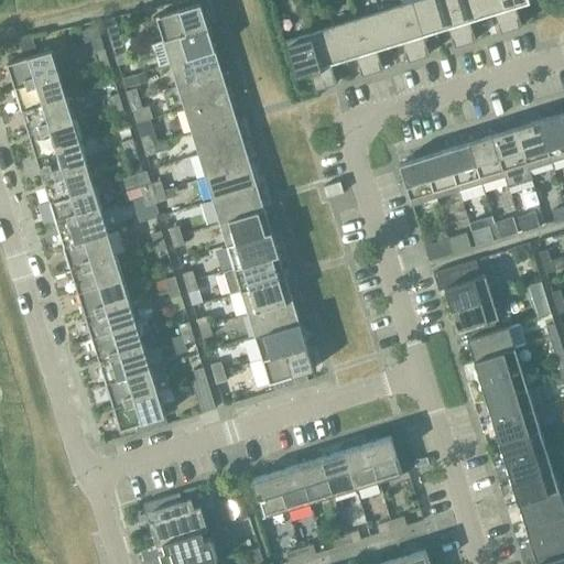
[(156,17),(163,40),(208,26),(199,0),(185,0),(171,3),(173,11),(156,17)]
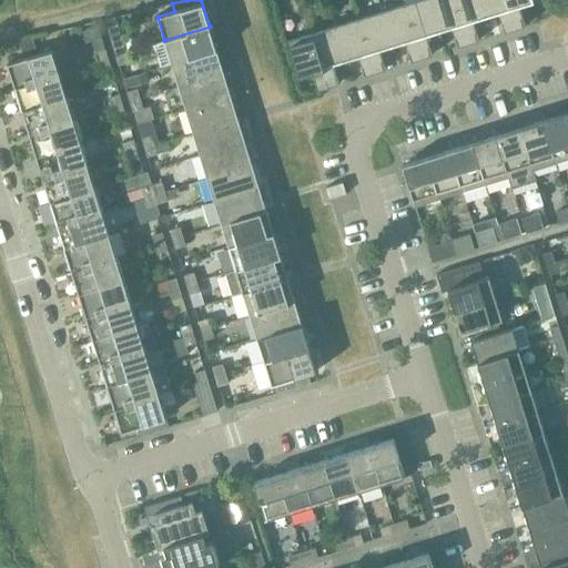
[(429,0),(415,0),(405,3),(422,58),(433,54),(426,36),(439,31),(429,0)]
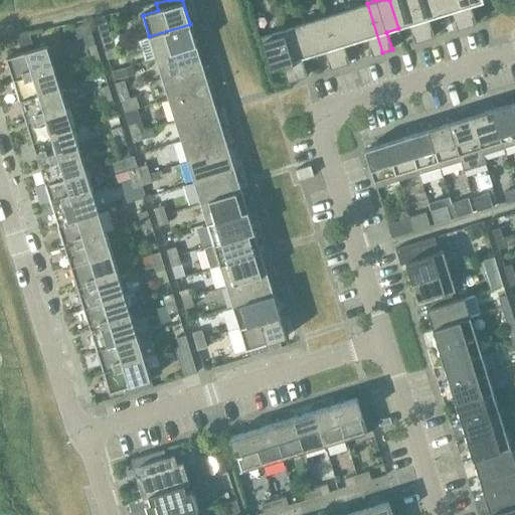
[(412,0),(389,0),(398,28),(410,24),(415,41),(424,39),(412,0)]
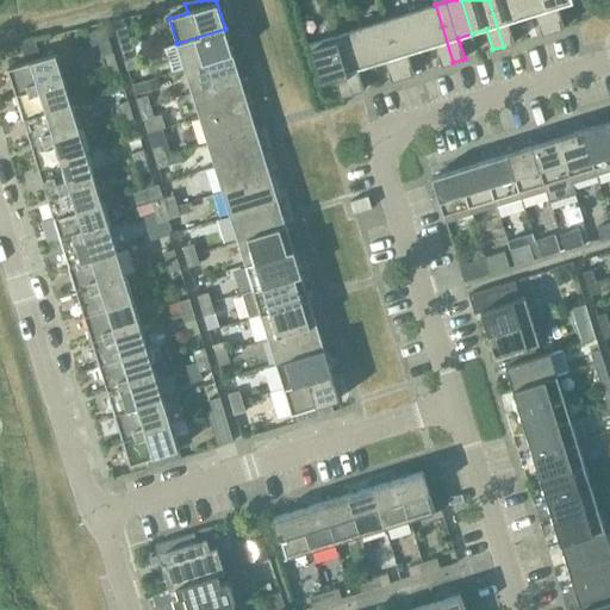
[(516,0),(489,0),(503,47),(515,43),(508,23),(522,18),(516,0)]
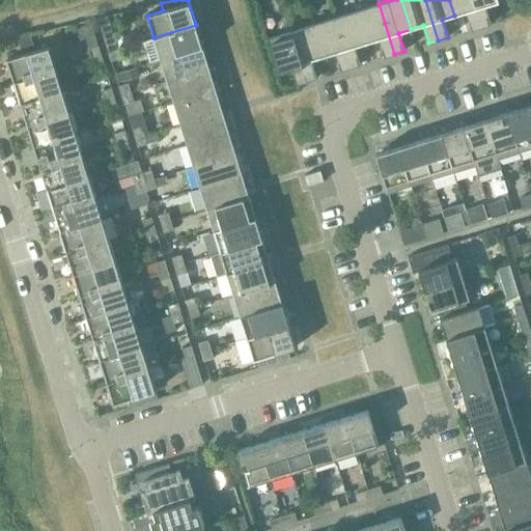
[(473,0),(449,0),(454,16),(467,11),(472,30),(481,27),(473,0)]
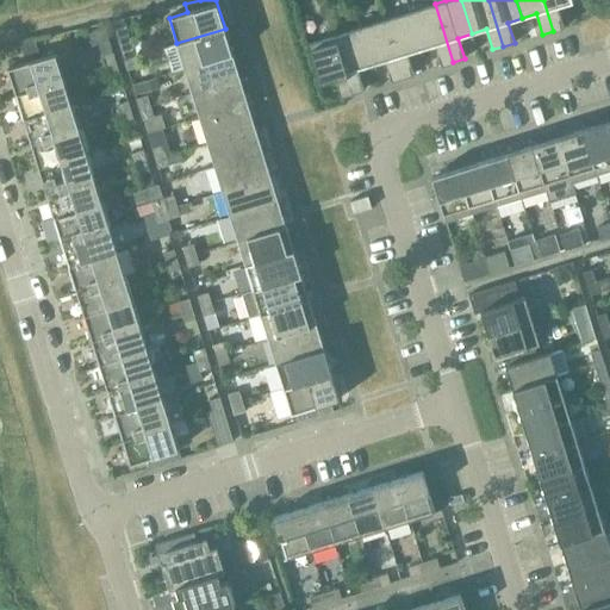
[(572,0),(543,0),(553,31),(565,27),(558,7),(573,2),(572,0)]
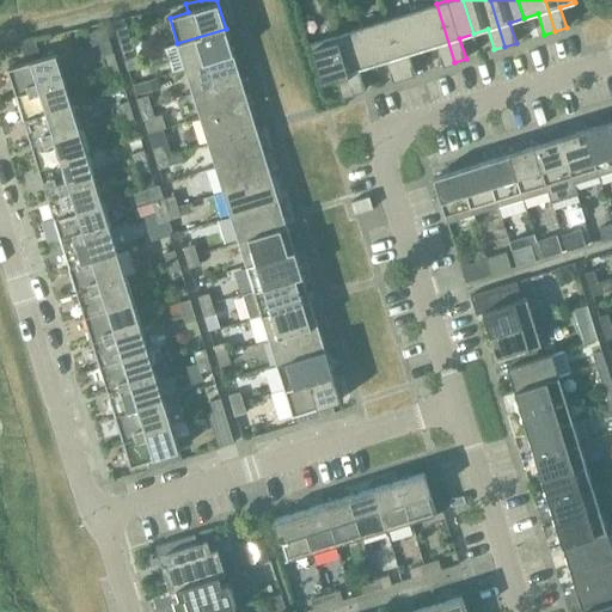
[(436,4),(411,11),(423,49),(438,44),(444,65),(454,62),(436,4)]
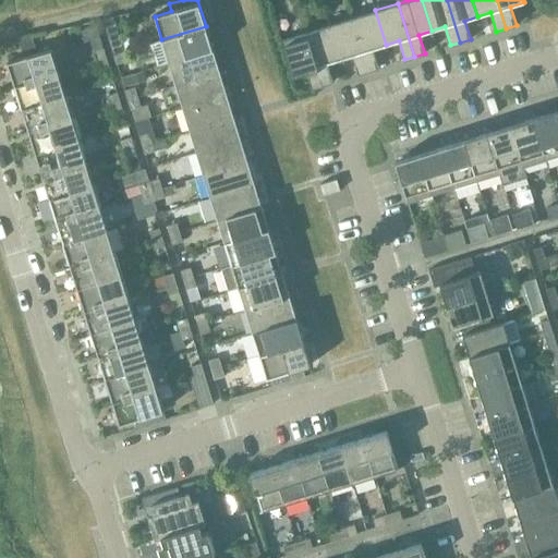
[(375,10),(352,17),(368,71),(379,68),(373,49),(386,45),(375,10)]
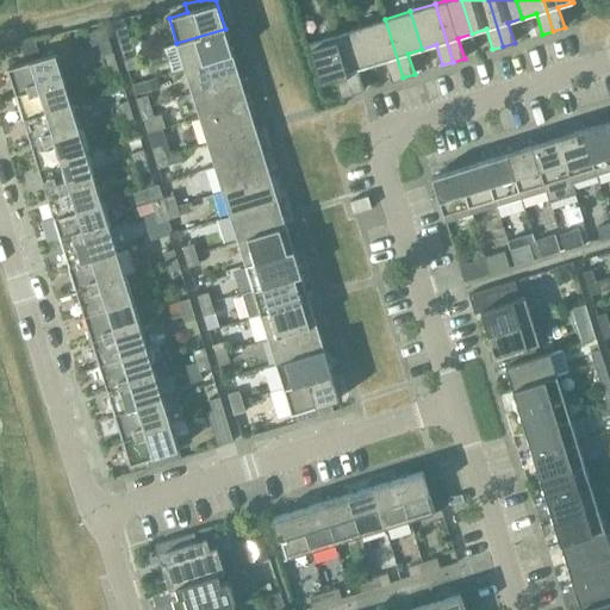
[(385,19),(360,26),(372,64),(386,60),(392,81),(403,78),(385,19)]
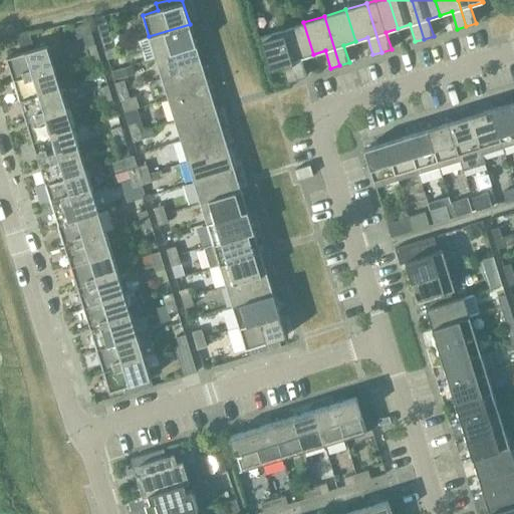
[(303,22),(282,29),(297,78),(307,75),(301,57),(313,54),(303,22)]
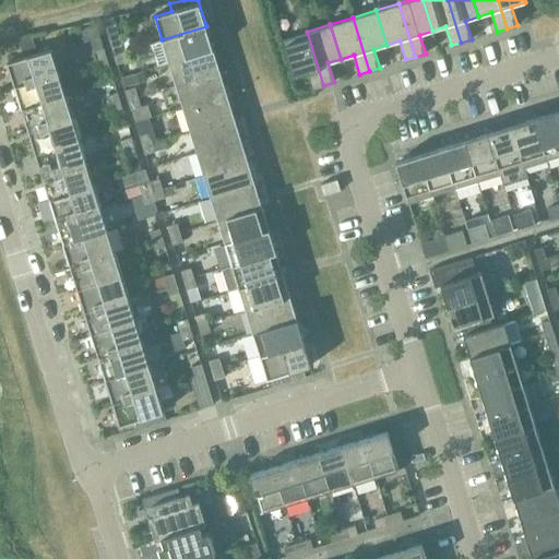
[(162,39),(169,62),(213,48),(206,26),(162,39)]
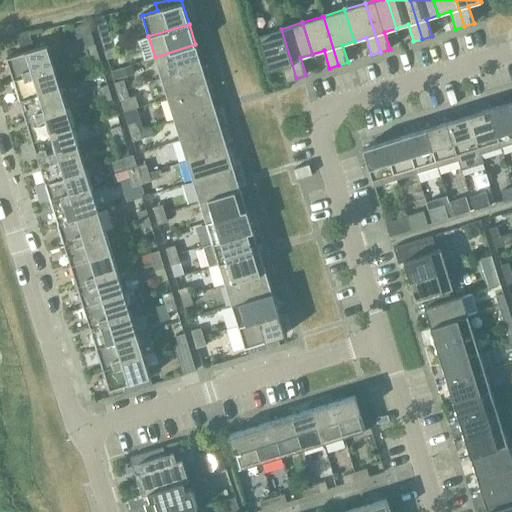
[(99,32),(104,50),(113,47),(108,29),(99,32)]
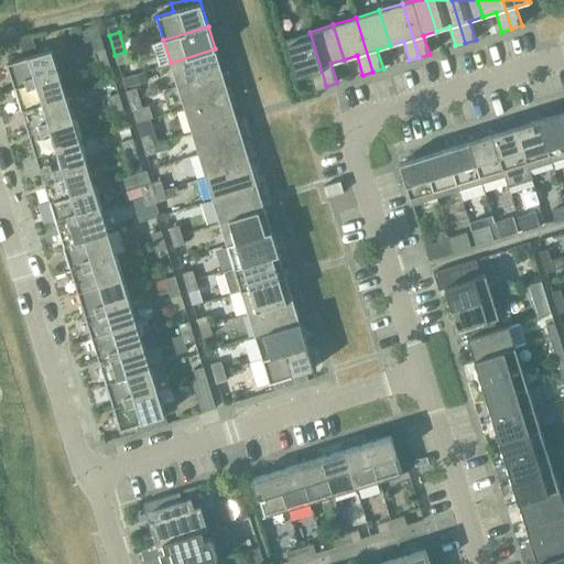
[(326,86),(310,32),(285,40),(296,74),(310,69),(316,89),(326,86)]
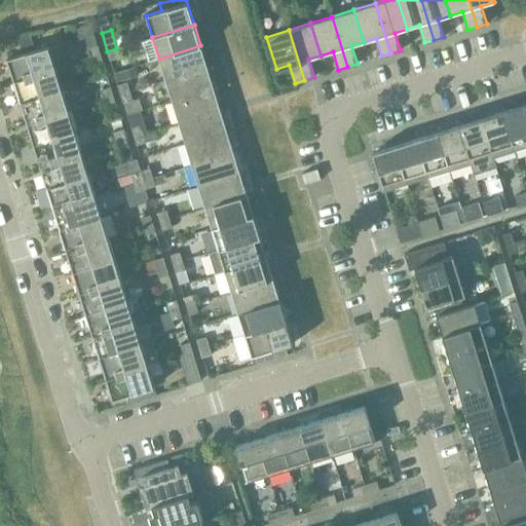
[(6,59),(13,80),(55,68),(48,45),(35,49),(31,36),(17,39),(23,53),(6,59)]
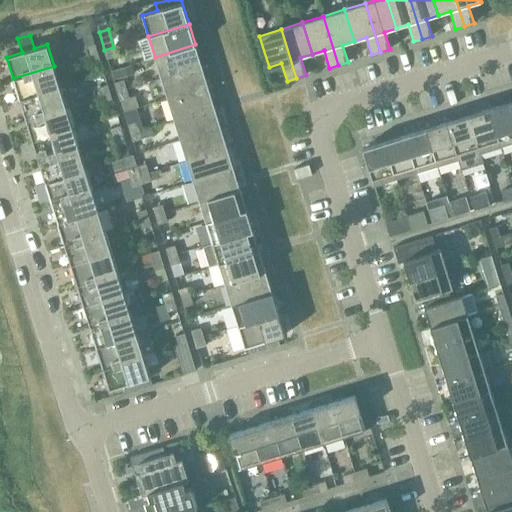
[(86,46),(88,55),(97,52),(95,43),(86,46)]
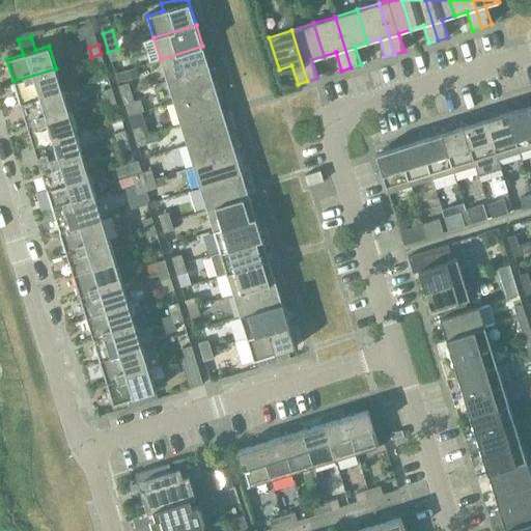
[(161,59),(167,80),(210,67),(202,46),(161,59)]
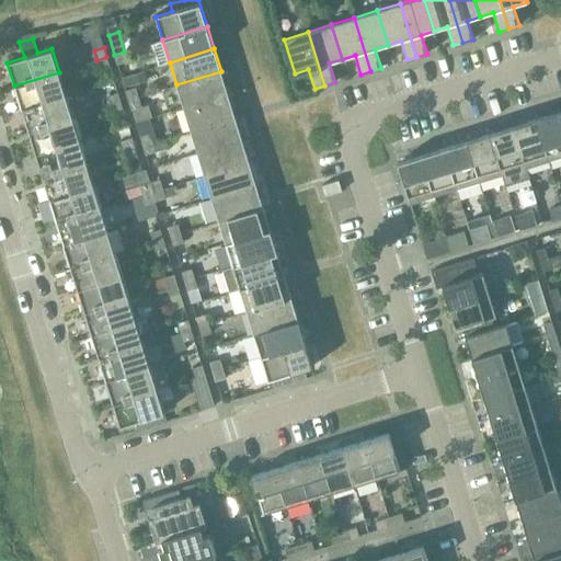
[(124,52),(114,55),(117,64),(127,61),(124,52)]
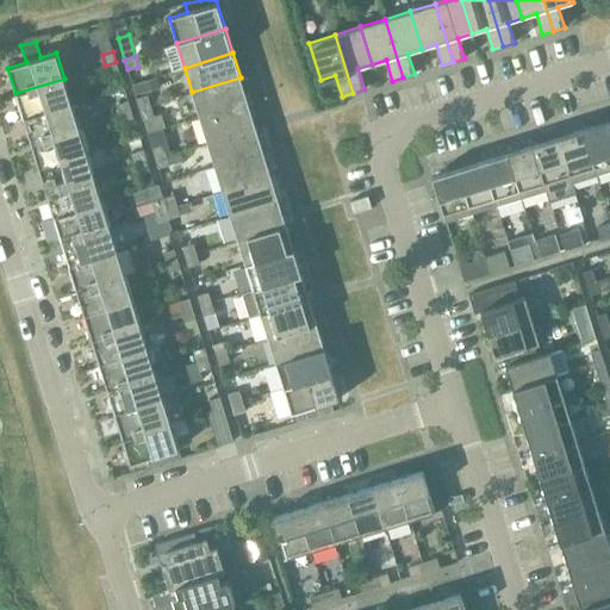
[(116,62),(105,66),(109,75),(119,72),(116,62)]
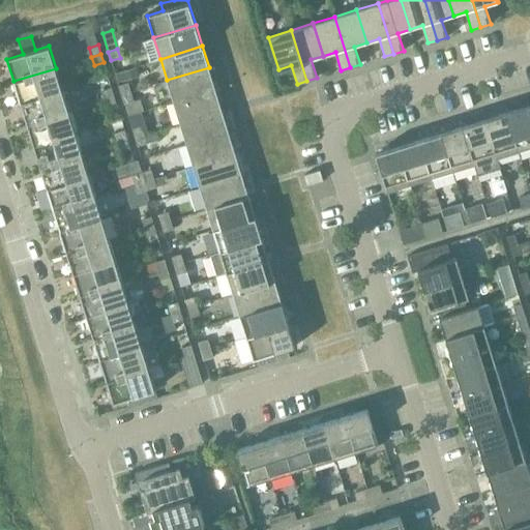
[(115,72),(117,82),(140,76),(137,66),(115,72)]
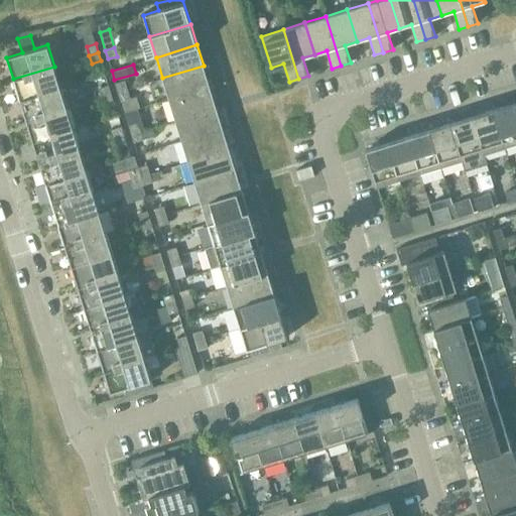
[(162,78),(168,99),(210,87),(204,66),(162,78)]
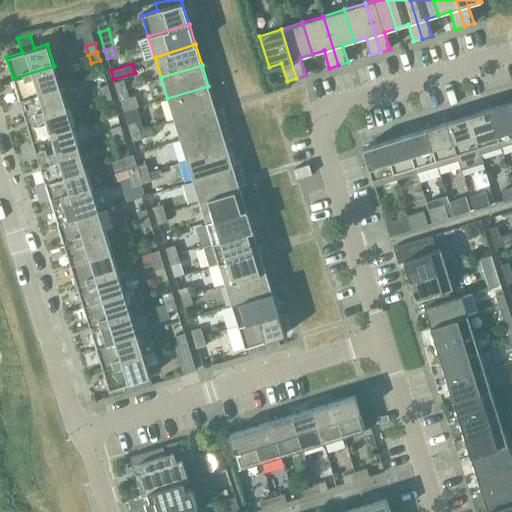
[(13,78),(19,99),(60,86),(54,66),(13,78)]
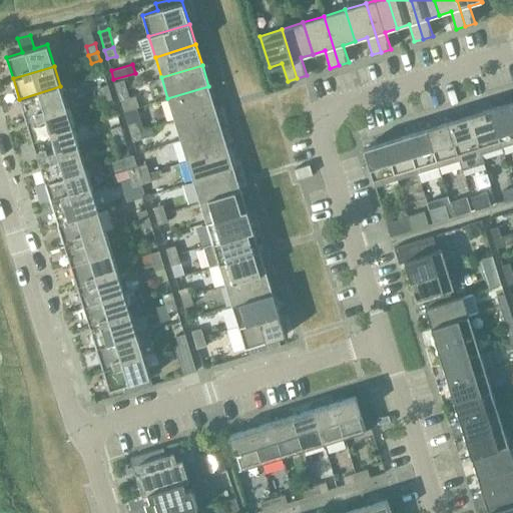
[(114,82),(117,91),(126,88),(124,80),(114,82)]
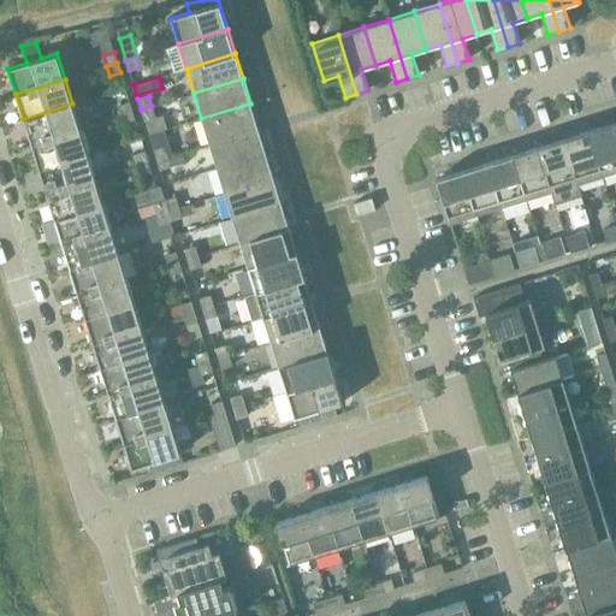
[(118,106),(122,116),(132,112),(130,102),(118,106)]
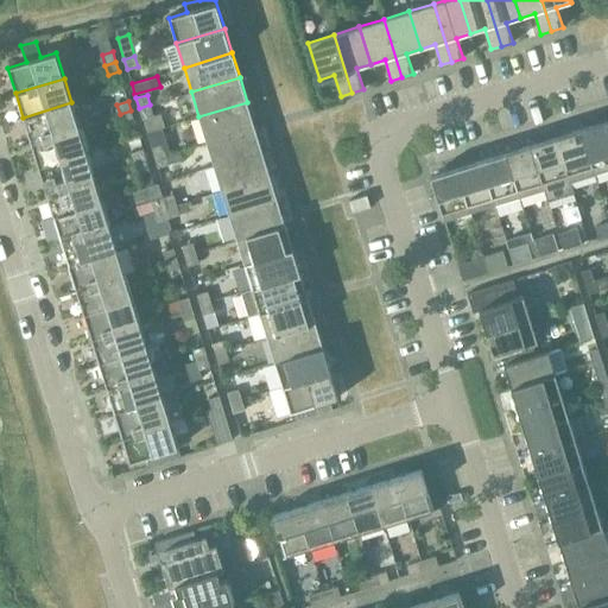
[(23,118),(31,141),(78,127),(71,102),(23,118)]
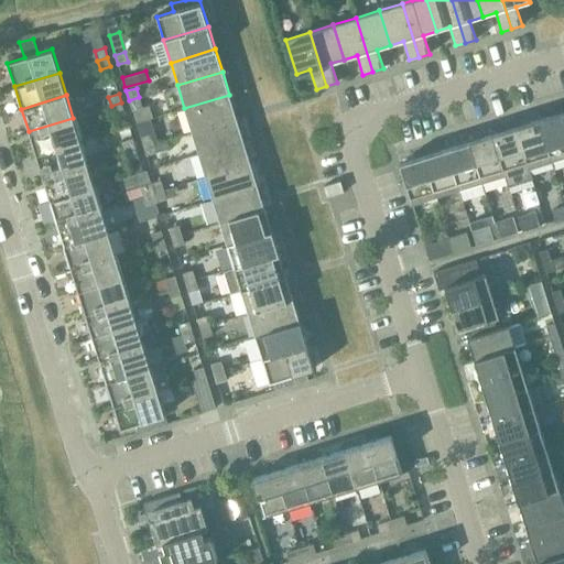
[(184,108),(192,131),(236,117),(229,95),(184,108)]
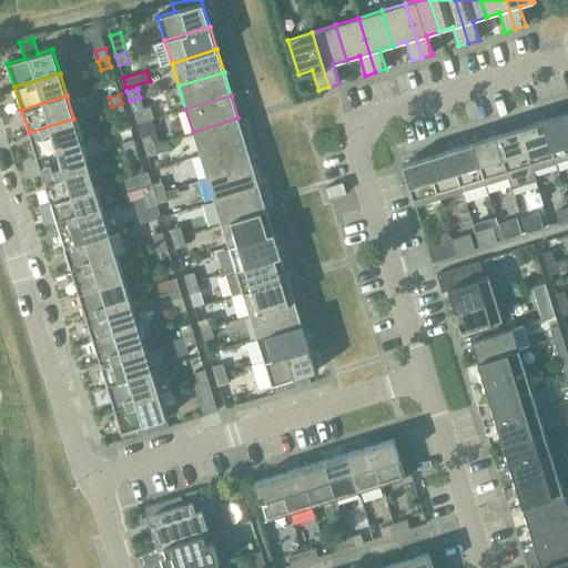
[(140,98),(130,101),(133,111),(143,108),(140,98)]
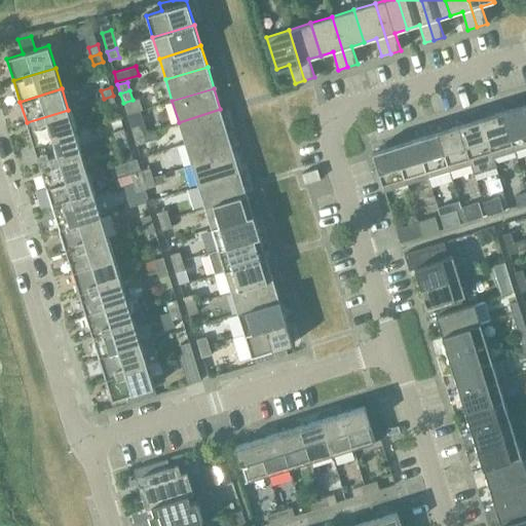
[(113,96),(104,99),(107,108),(116,105),(113,96)]
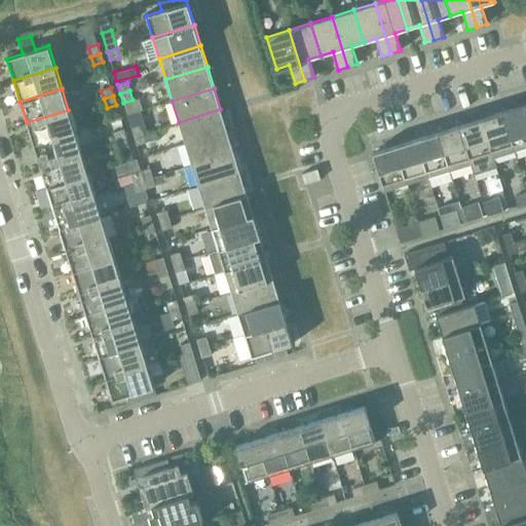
[(525,111),(524,105),(502,112),(515,151),(525,147),(525,111)]
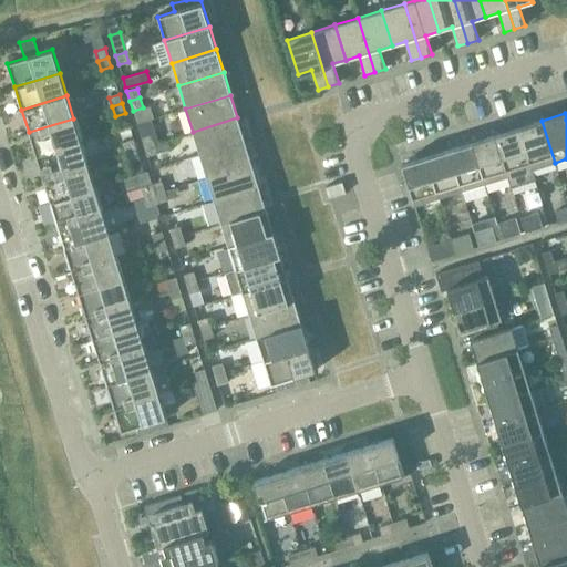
[(193,132),(199,154),(245,141),(237,117),(193,132)]
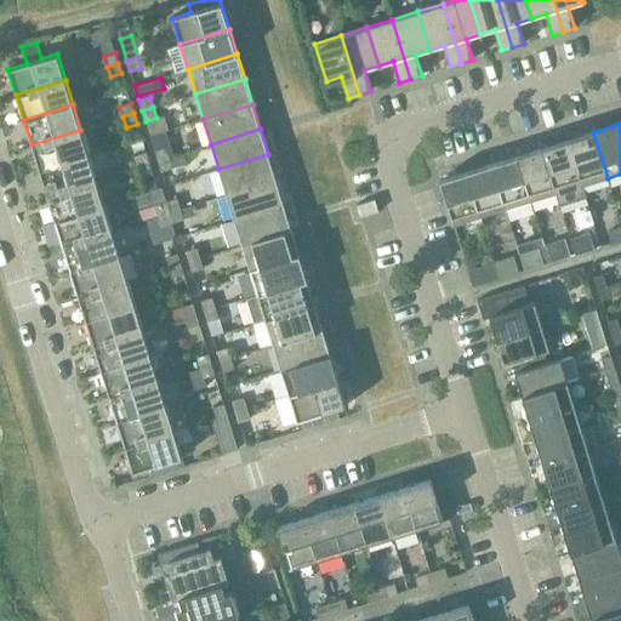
[(32,144),(39,170),(89,154),(80,130),(32,144)]
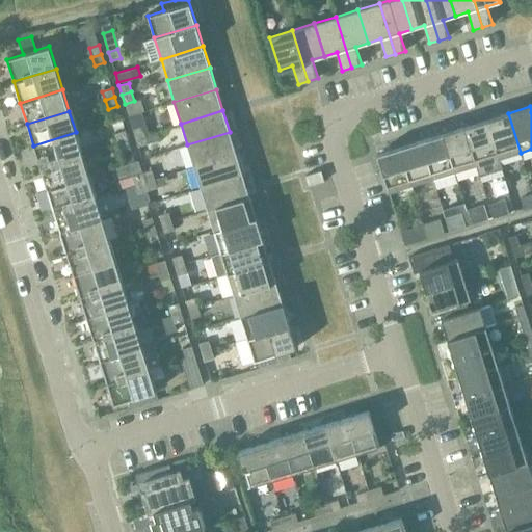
[(508,113),(486,120),(499,159),(521,153),(508,113)]
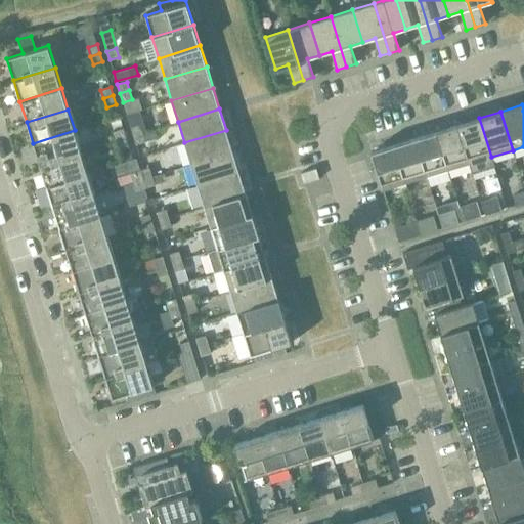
[(457,125),(470,164),(472,173),(494,166),(491,157),(479,118),(457,125)]
